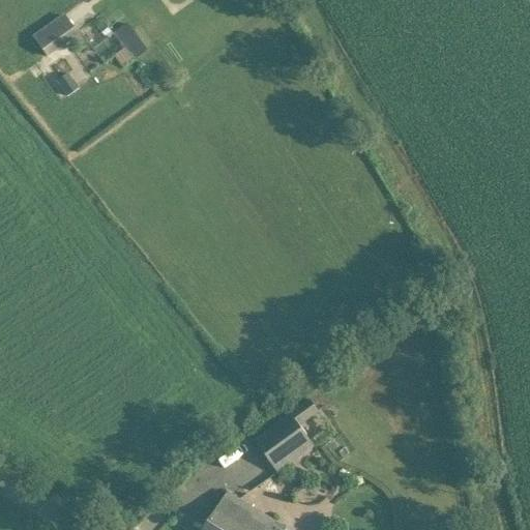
[(48,58),(78,35),(62,16),(32,36),(48,58)]
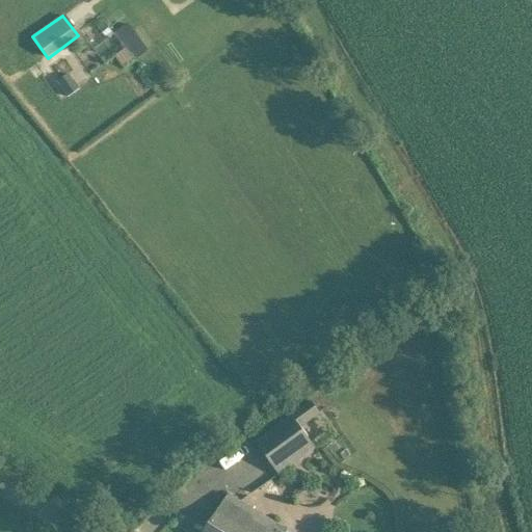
[(126,24),(113,33),(124,50),(113,57),(121,67),(131,58),(133,60),(145,51),(126,24)]
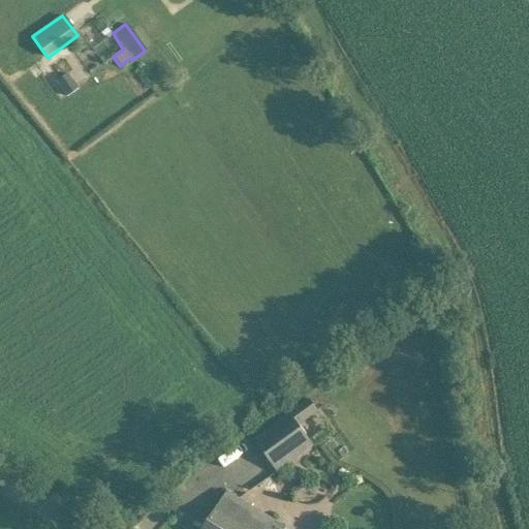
[(66,97),(79,89),(67,72),(56,81),(66,97)]
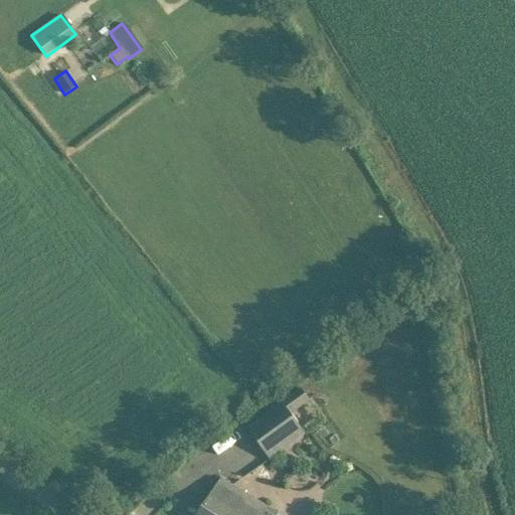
[(304,370),(293,378),(299,386),(310,379),(304,370)]
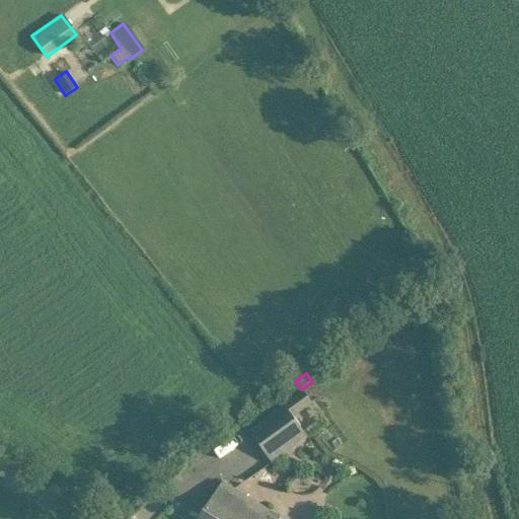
[(273,463),(308,438),(285,405),(249,431),(273,463)]
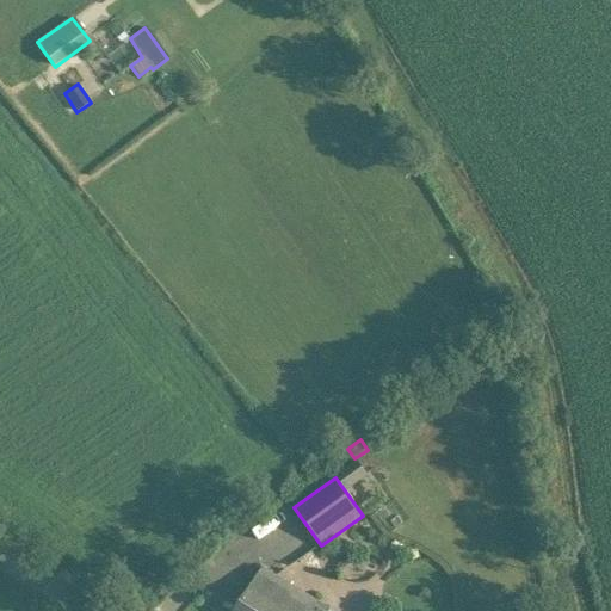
[(329,610),(331,610),(263,568),(235,610),(329,610)]
